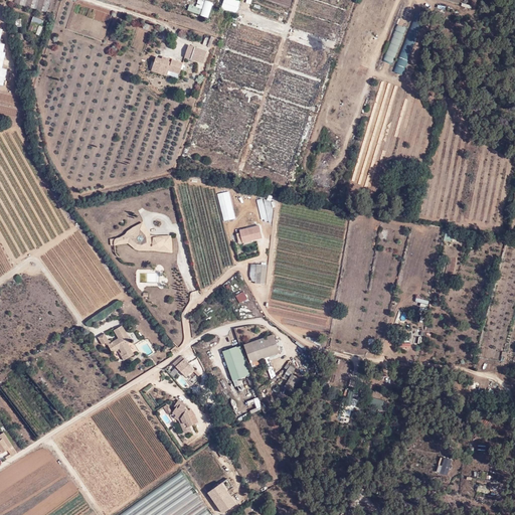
[(235,13),(240,1),(237,0),(223,0),(220,7),(235,13)]
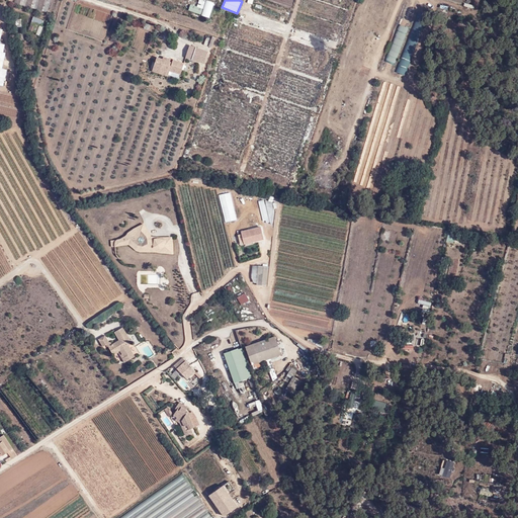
[(214,3),(206,1),(204,9),(190,4),(188,12),(209,18),(214,3)]
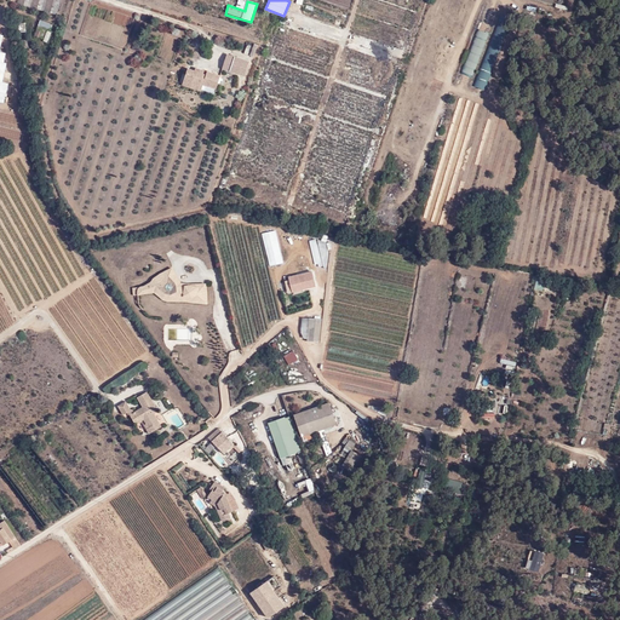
[(482,15),(458,79),(471,84),(495,19),(482,15)]
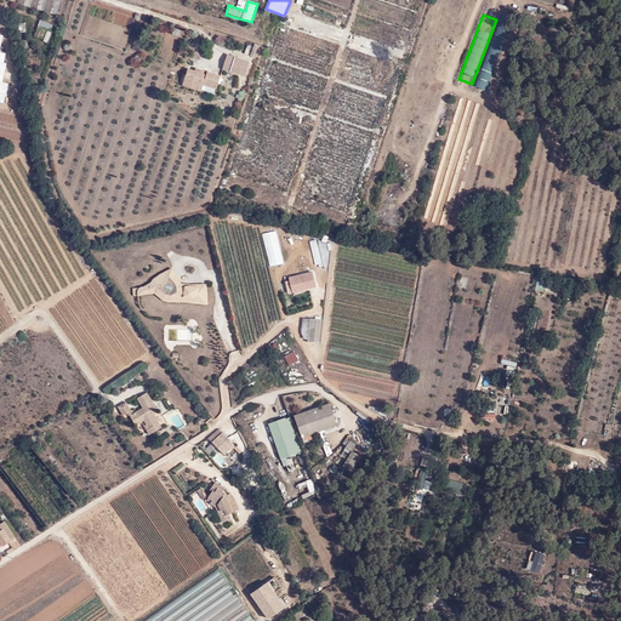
[(501,16),(474,86),(488,91),(514,21),(501,16)]
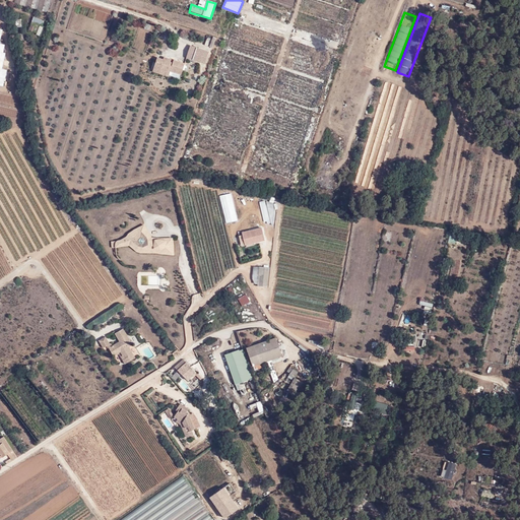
[(45,21),(34,17),(27,30),(41,36),(44,26),(43,26),(45,21)]
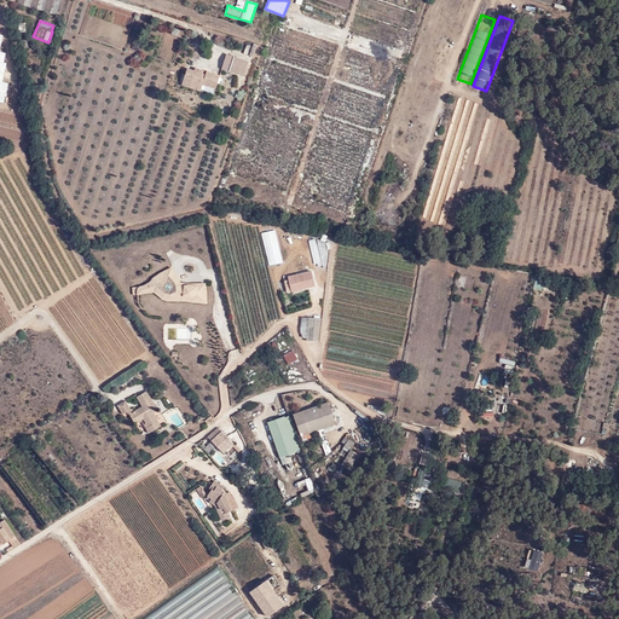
[(243,76),(248,61),(226,55),(221,69),(243,76)]
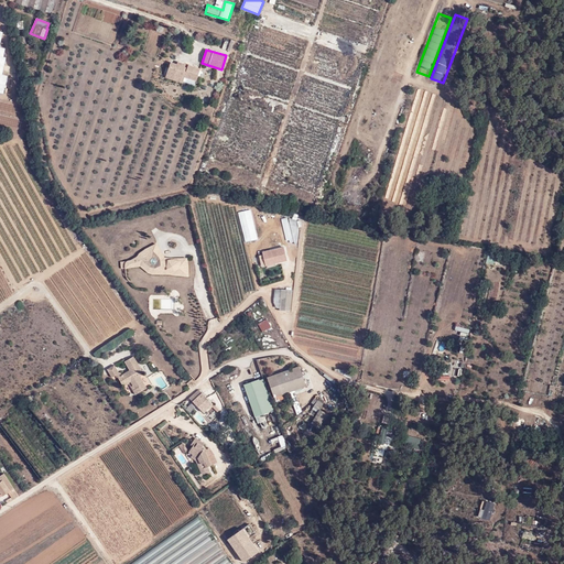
[(196,80),(199,68),(177,62),(176,64),(170,62),(164,77),(183,83),(184,77),(196,80)]
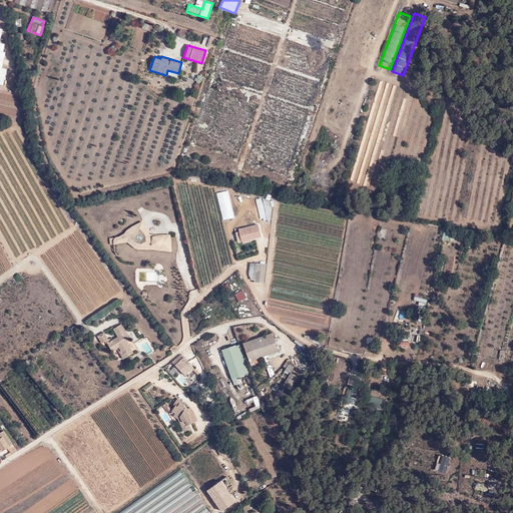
[(0,100),(21,106),(22,97),(0,91),(0,100)]
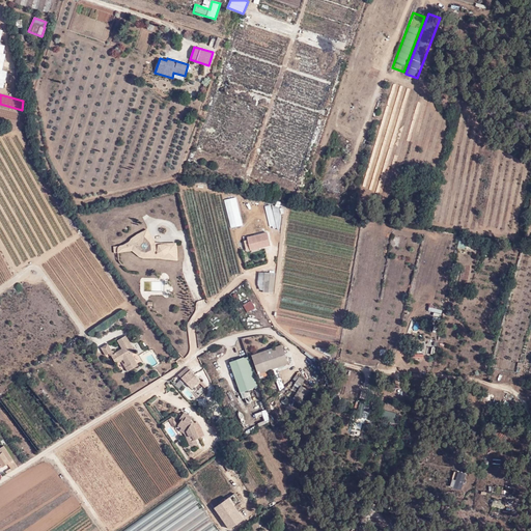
[(0,118),(24,124),(26,114),(0,107),(0,118)]
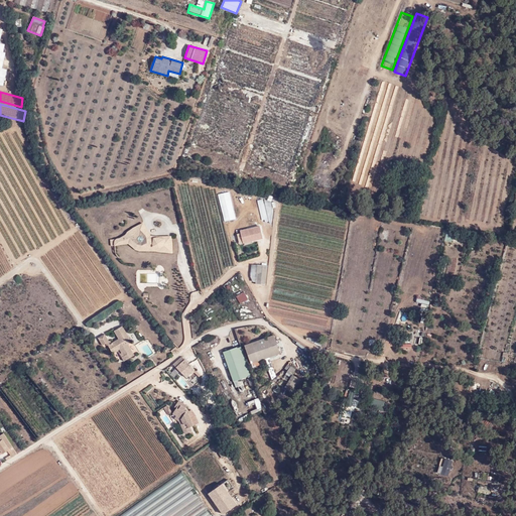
[(230,191),(218,195),(225,223),(237,220),(230,191)]
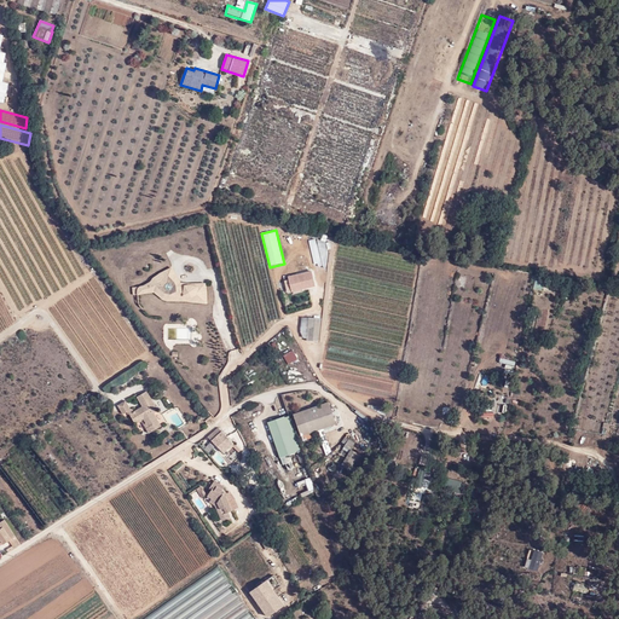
[(316,238),(308,239),(314,264),(317,264),(319,267),(323,266),(324,267),(325,267),(328,250),(325,242),(317,239),(316,238)]
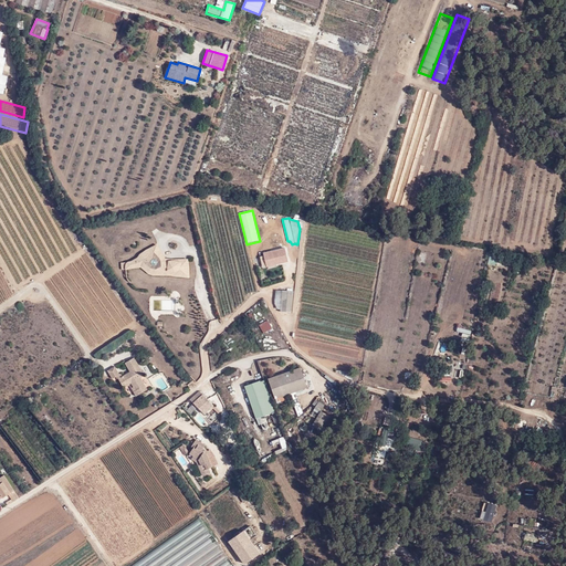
[(147,272),(150,274),(163,274),(173,275),(180,276),(188,276),(189,268),(187,260),(173,260),(165,259),(159,252),(157,245),(156,245),(148,248),(139,254),(137,258),(134,260),(129,262),(127,262),(125,264),(125,268),(126,269),(129,268),(137,266),(140,266),(147,272)]
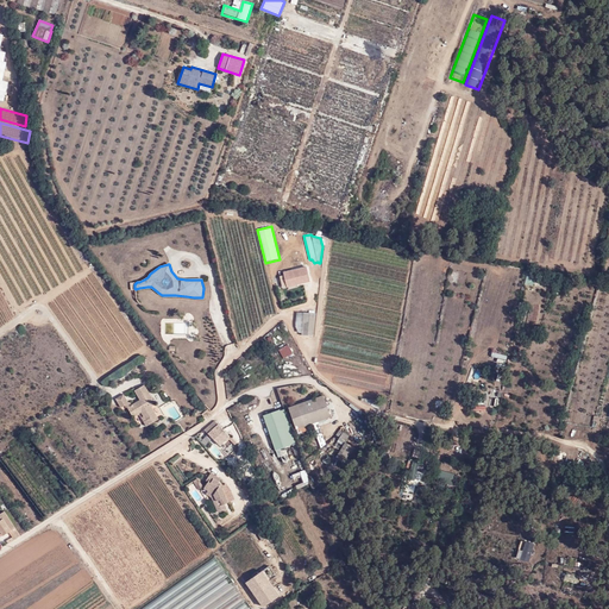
[(307,267),(283,272),(287,288),(311,282),(307,267)]
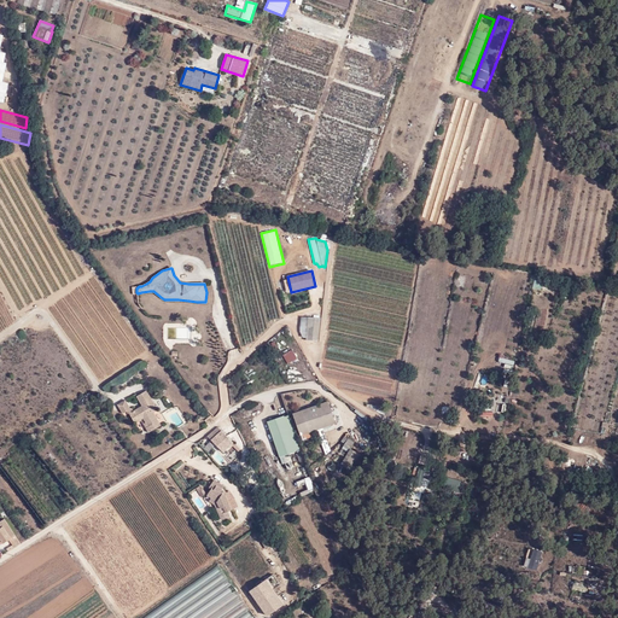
[(299,331),(305,339),(320,342),(321,319),(301,316),(299,331)]
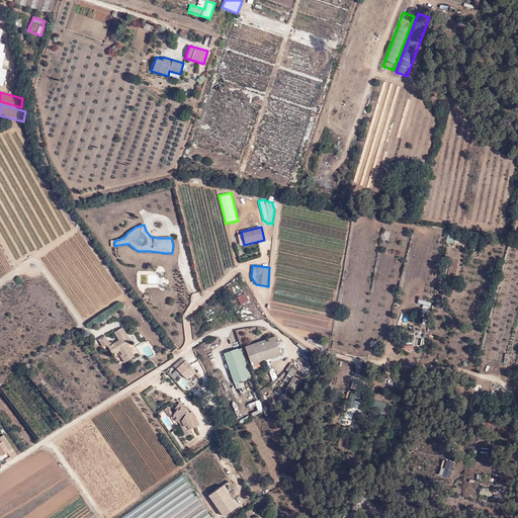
[(249,299),(245,293),(237,297),(241,305),(249,299)]
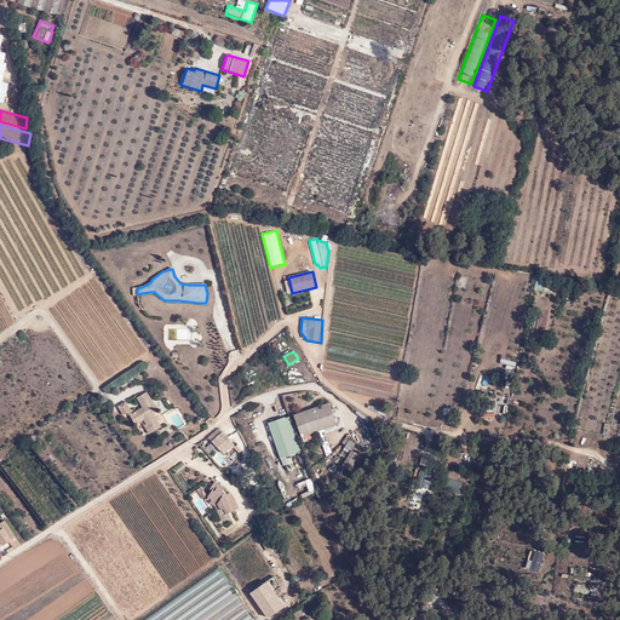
[(487,377),(481,374),(475,389),(482,391),(484,385),(488,386),(489,382),(486,380),(487,377)]
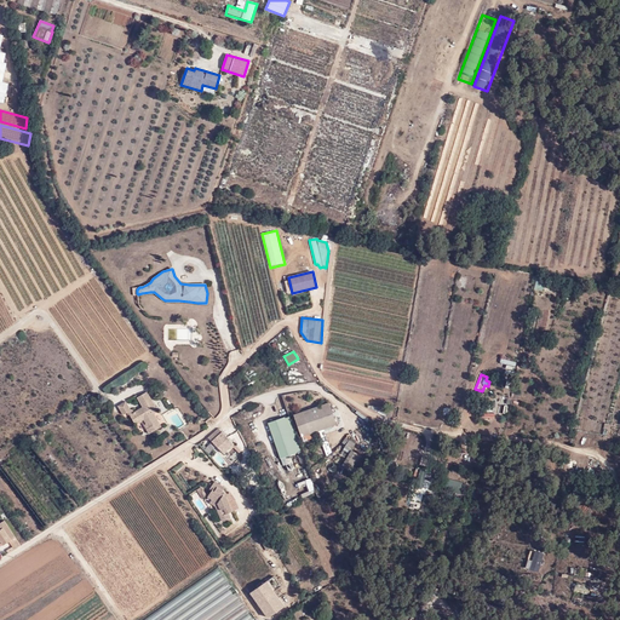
[(127,412),(132,422),(136,425),(143,420),(145,424),(143,425),(145,430),(148,428),(150,432),(160,426),(154,414),(158,412),(145,392),(136,399),(142,407),(135,411),(133,409),(132,409),(126,401),(118,406),(122,415),(127,412)]
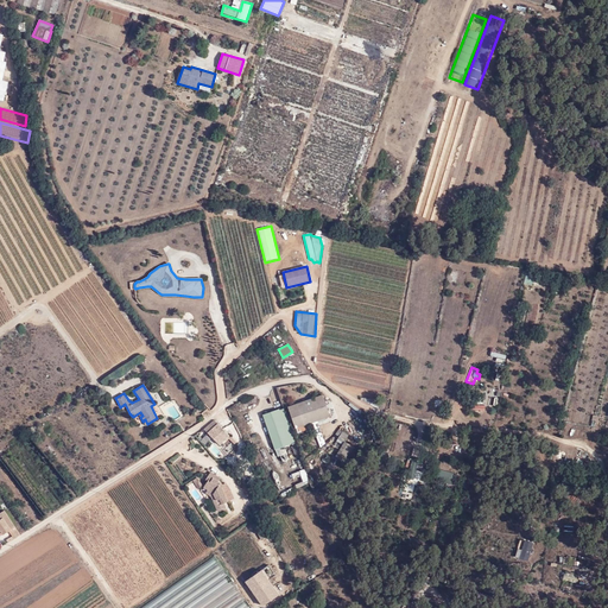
[(330,417),(322,394),(286,407),(295,430),(330,417)]
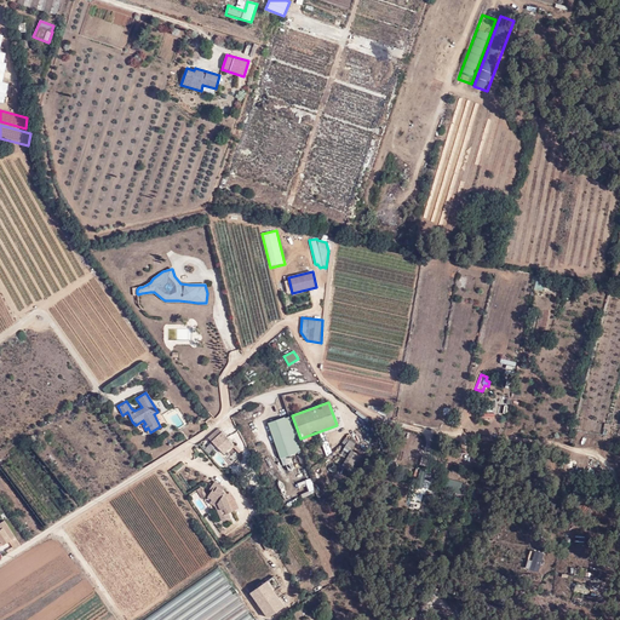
[(304,452),(291,417),(269,424),(281,460),(304,452)]
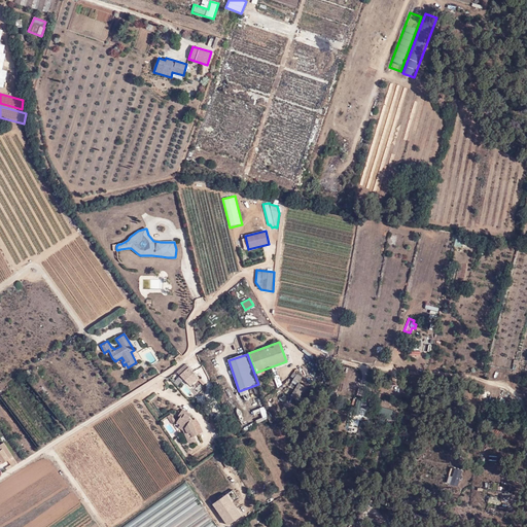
[(198,377),(185,363),(177,372),(189,385),(198,377)]
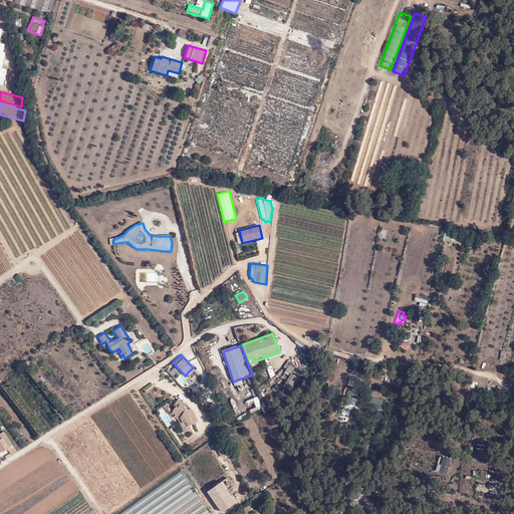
[(291,374),(284,387),(291,392),(299,378),(291,373),(295,367),(289,363),(285,370),(291,374)]
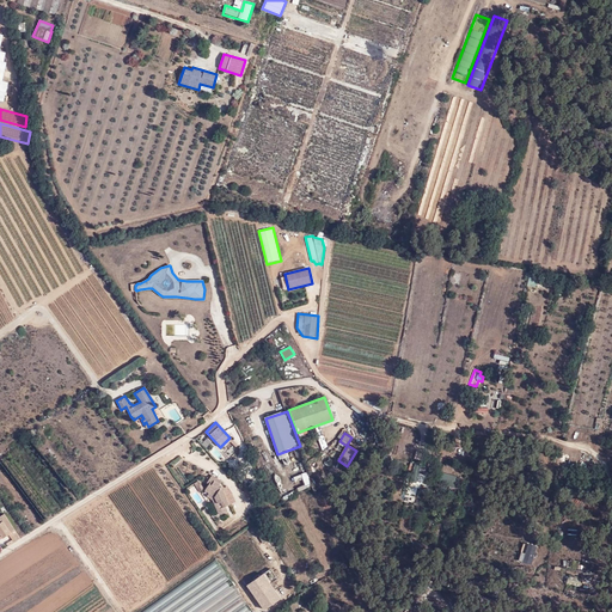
[(218,478),(212,475),(207,484),(209,485),(204,491),(209,494),(207,496),(213,501),(219,515),(228,513),(226,507),(237,502),(230,488),(225,484),(218,478)]
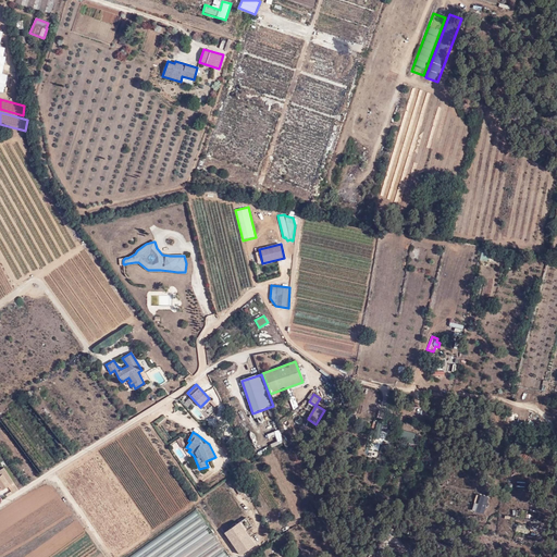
[(186,445),(181,437),(177,441),(183,447),(186,445)]
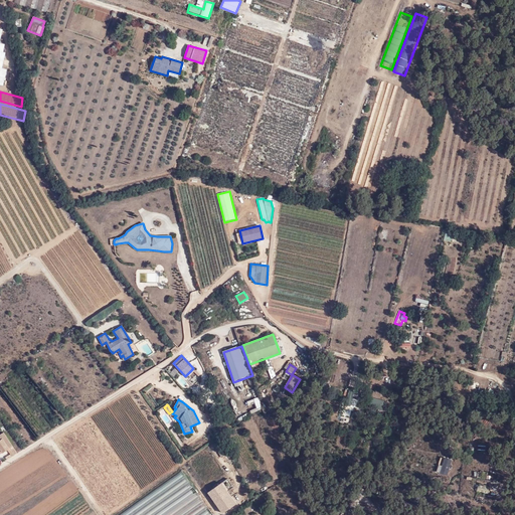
[(5,459),(16,453),(3,433),(0,434),(0,450),(2,452),(7,449),(9,454),(4,457),(5,459)]
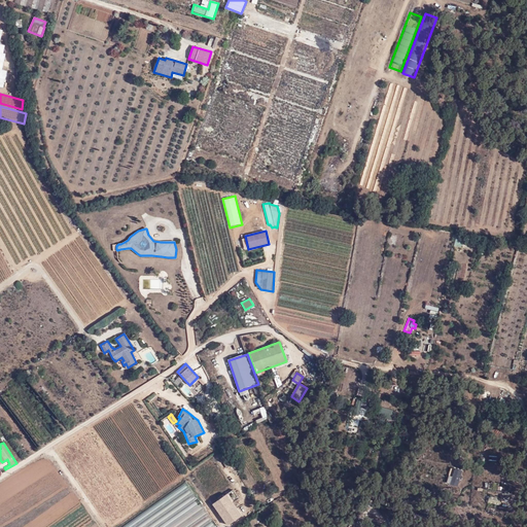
[(216,526),(185,482),(121,526),(216,526)]
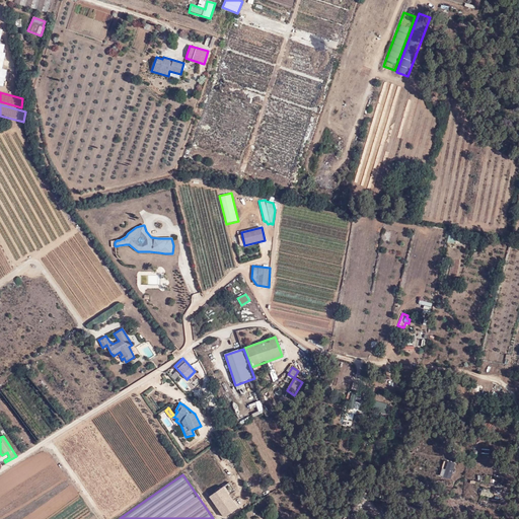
[(223,489),(210,498),(225,518),(239,509),(223,489)]
